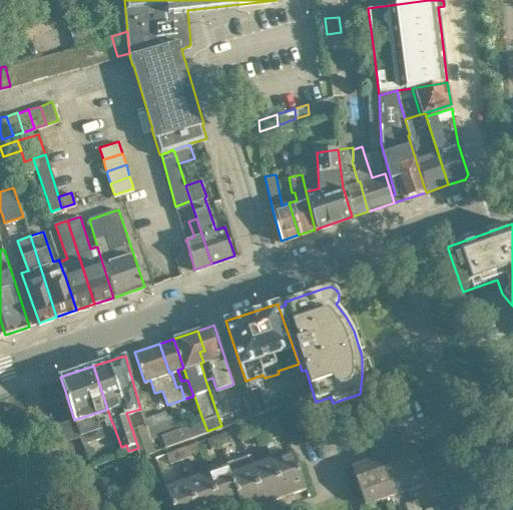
[(305,384),(286,391),(290,400),(309,394),(305,384)]
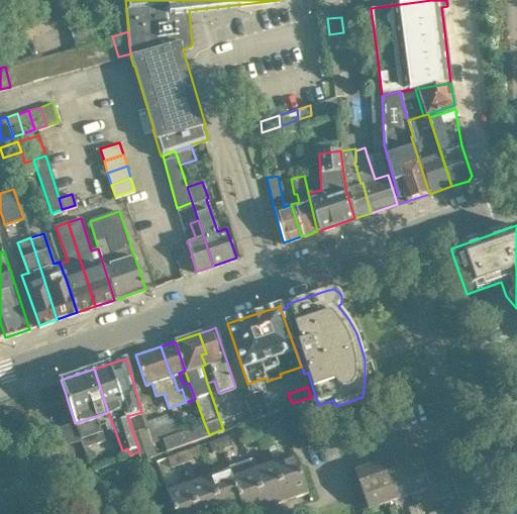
[(249,395),(244,397),(252,417),(252,419),(264,415),(270,413),(270,412),(266,403),(262,391),(260,392),(249,395)]
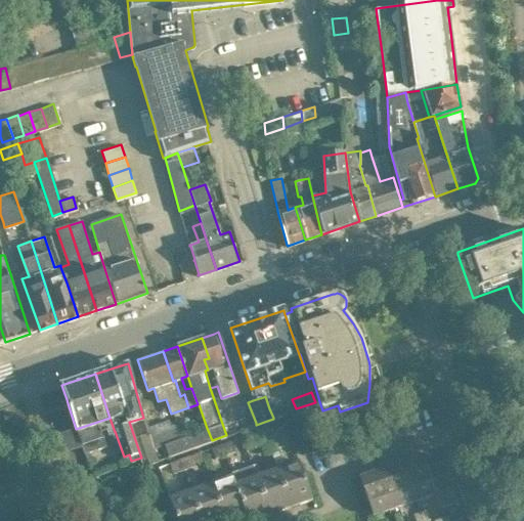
[(115,432),(110,418),(76,429),(59,434),(64,448),(81,443),(82,444),(84,452),(105,445),(100,429),(106,427),(108,433),(115,432)]
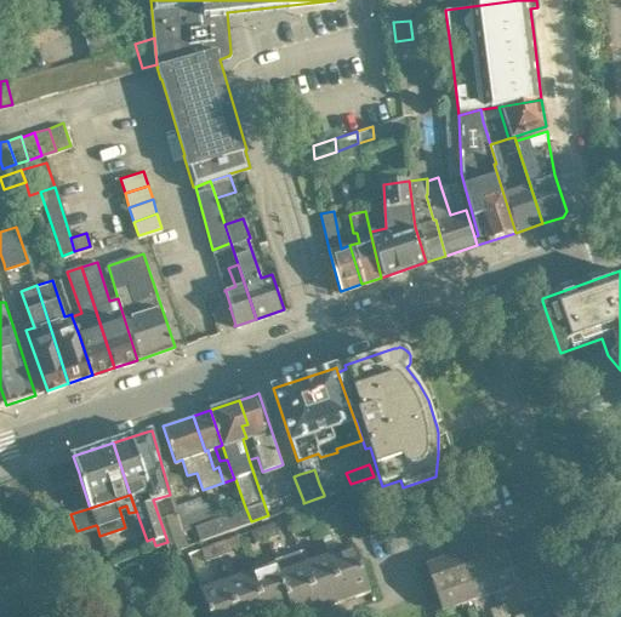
[(201,495),(174,504),(182,529),(193,525),(194,525),(221,515),(215,500),(204,503),(201,495)]
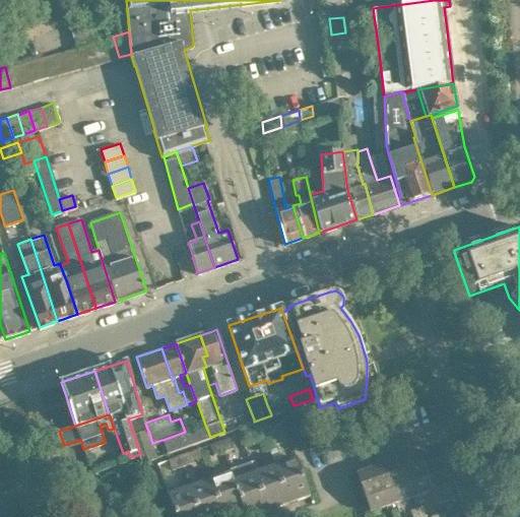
[(265,417),(254,422),(258,433),(260,437),(271,434),(265,417)]
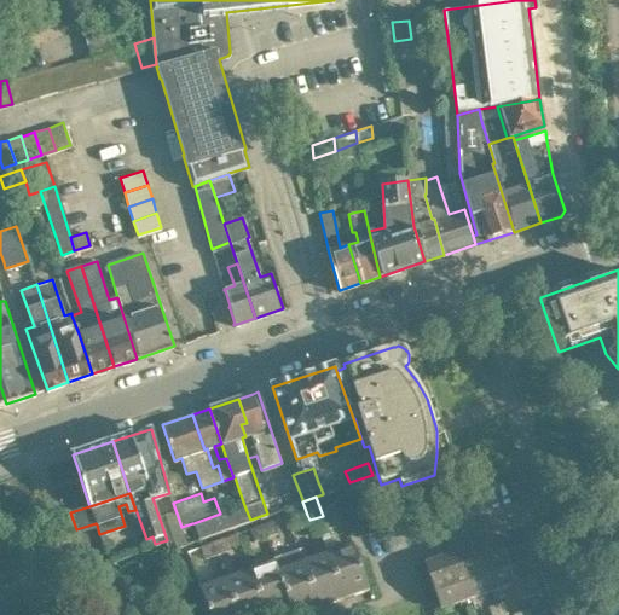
[(302,499),(284,506),(289,521),(307,515),(302,502),(302,499)]
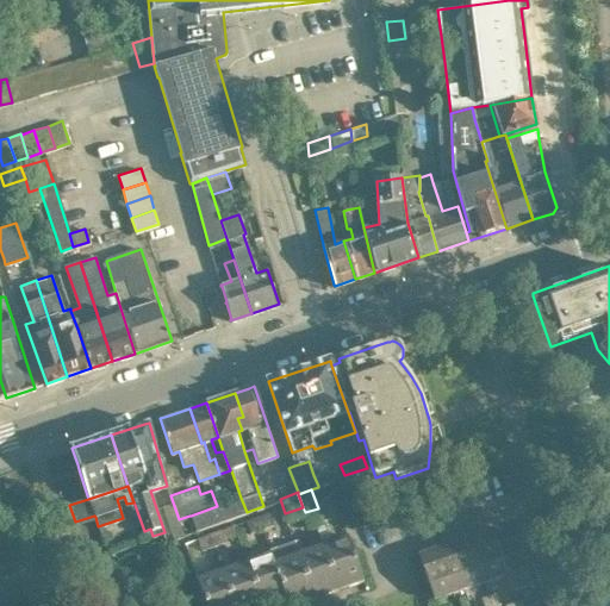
[(217,506),(191,516),(195,529),(247,512),(241,498),(217,506)]
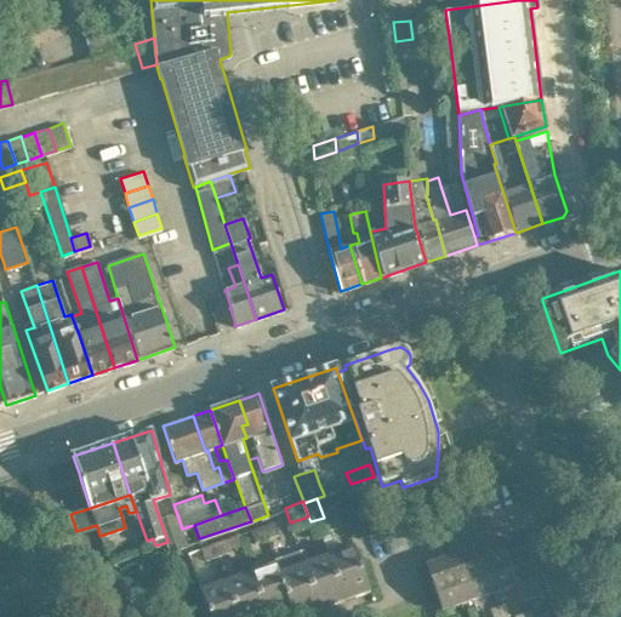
[(324,518),(311,521),(314,533),(328,529),(324,518)]
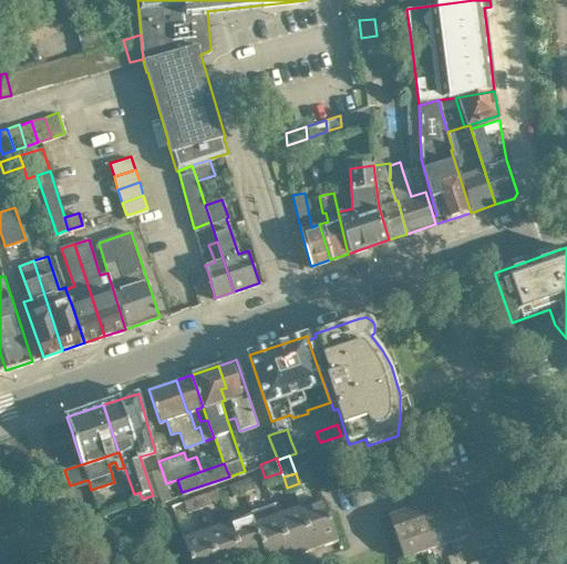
[(250,475),(239,479),(243,490),(254,486),(250,475)]
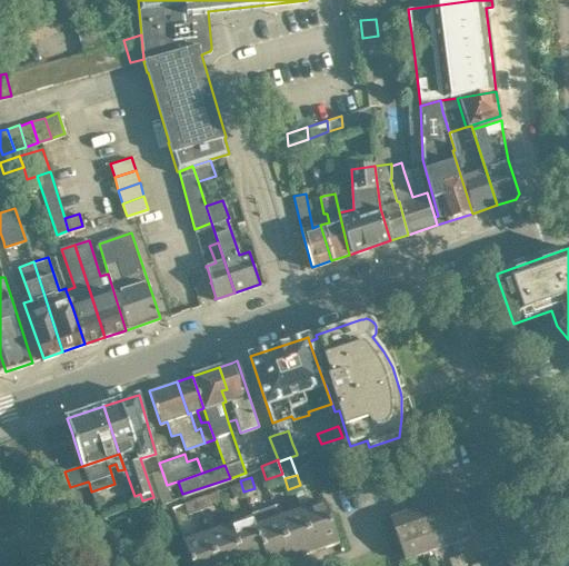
[(240,480),(229,485),(233,495),(243,492),(240,480)]
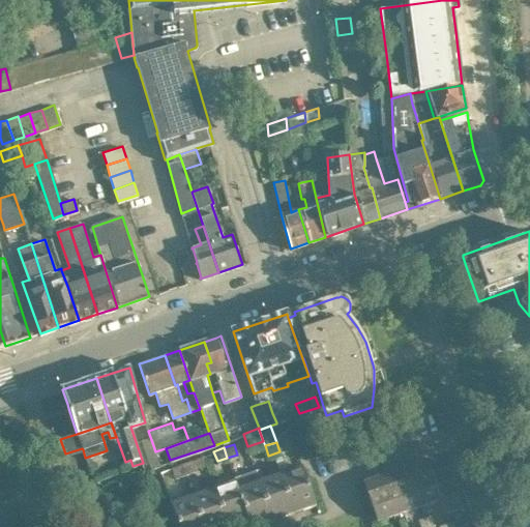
[(192,459),(181,463),(185,472),(195,469),(192,459)]
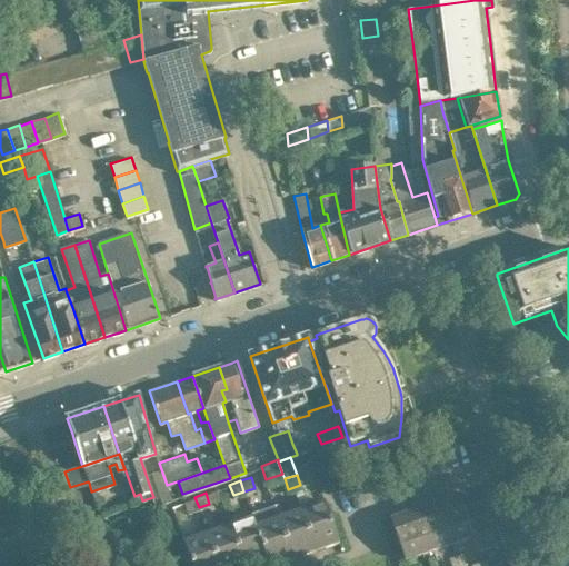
[(460,493),(437,500),(451,543),(475,534),(466,507),(460,493)]
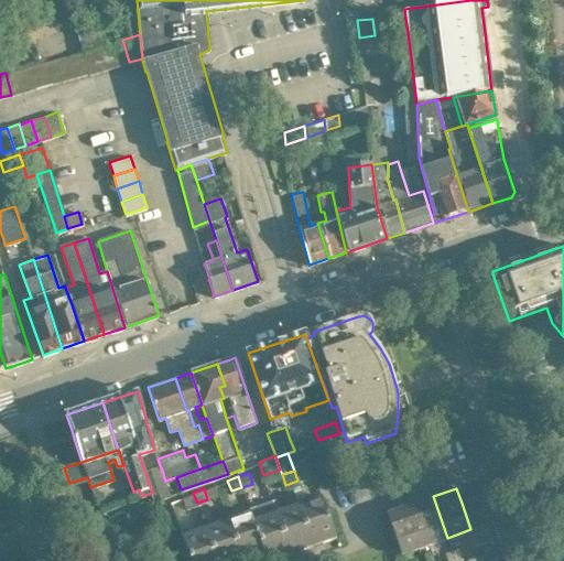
[(193,493),(182,496),(186,507),(197,503),(193,493)]
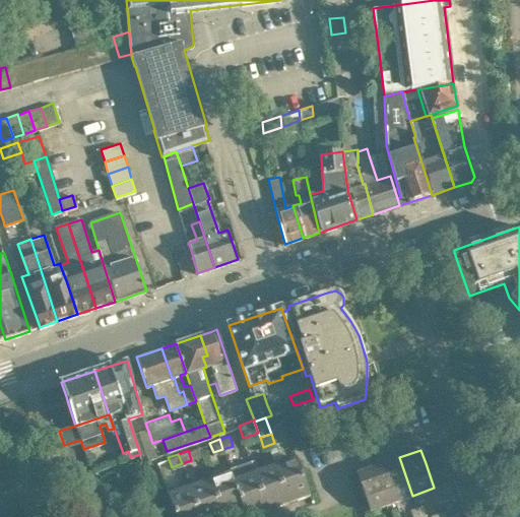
[(310,494),(297,456),(275,463),(288,502),(310,494)]
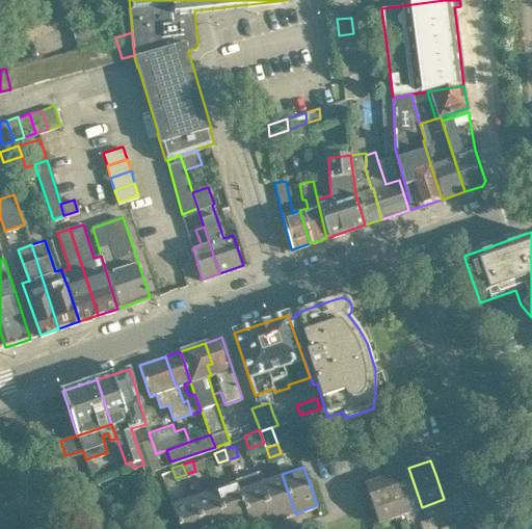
[(470,506),(466,493),(456,467),(435,474),(444,499),(449,514),(470,506)]
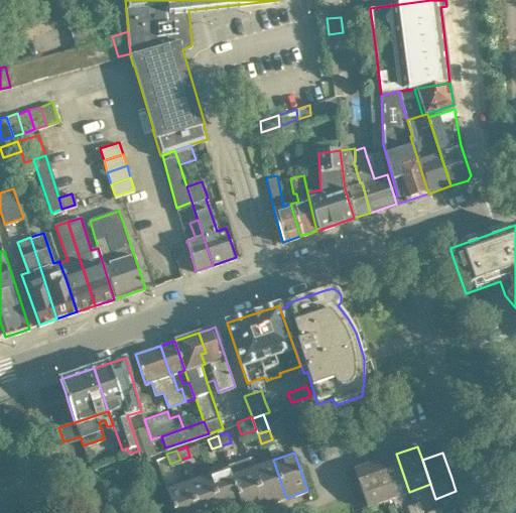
[(396,454),(375,462),(388,499),(409,492),(396,454)]
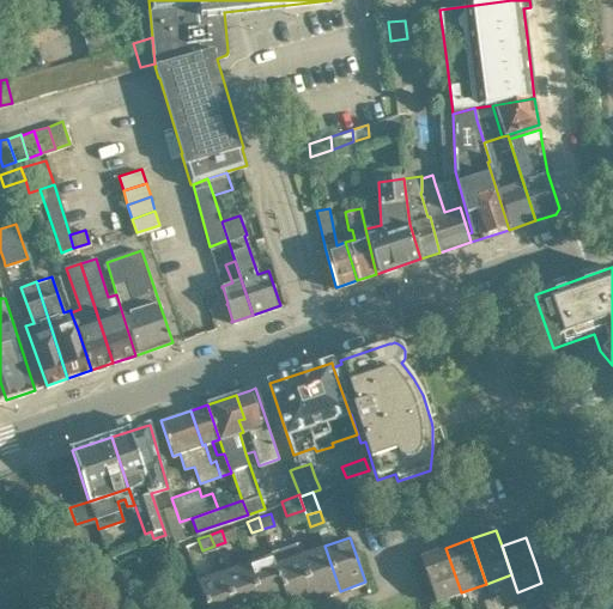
[(290,608),(316,600),(299,555),(295,541),(272,549),(273,554),(289,600),(287,600),(290,608)]
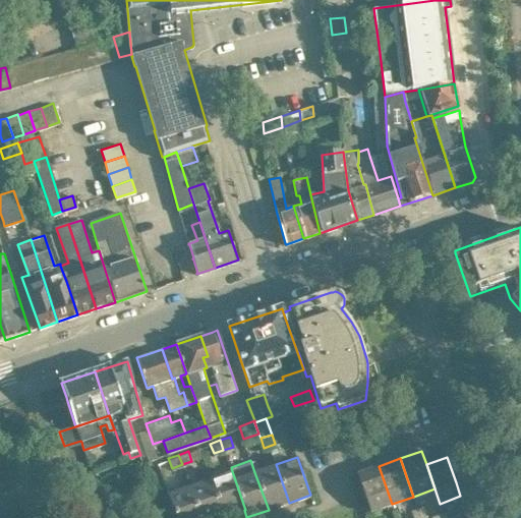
[(276,464),(254,472),(269,510),(289,503),(276,464)]
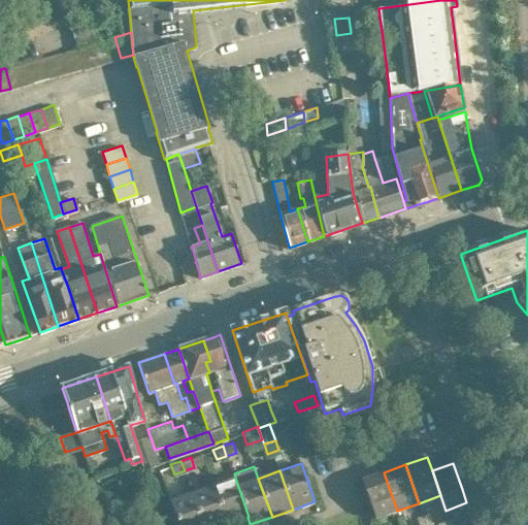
[(15,476),(15,477),(10,478),(0,481),(0,505),(11,501),(18,499),(23,498),(37,493),(30,471),(15,476)]
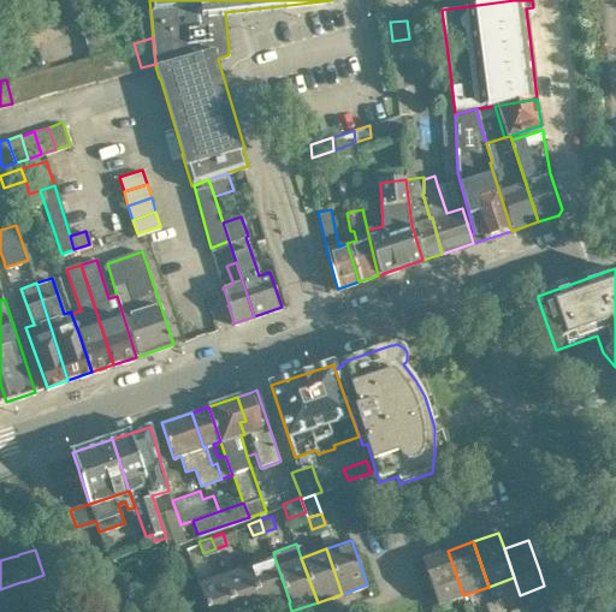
[(438,604),(463,595),(448,551),(422,559),(438,604)]
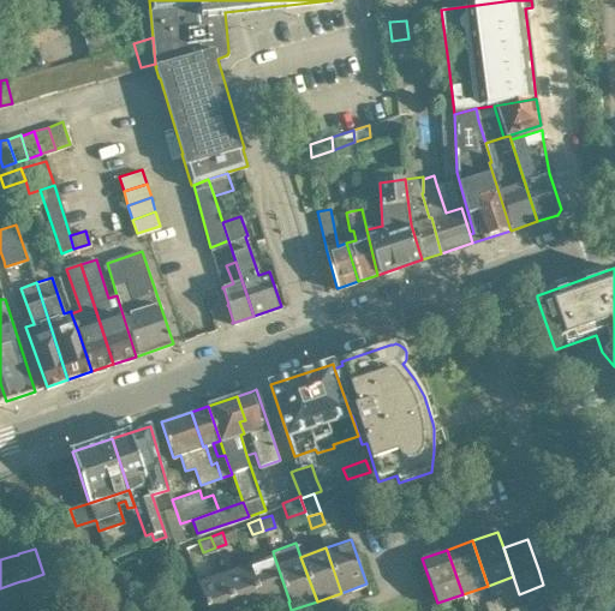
[(266,610),(288,601),(290,601),(274,556),(250,564),(266,610)]
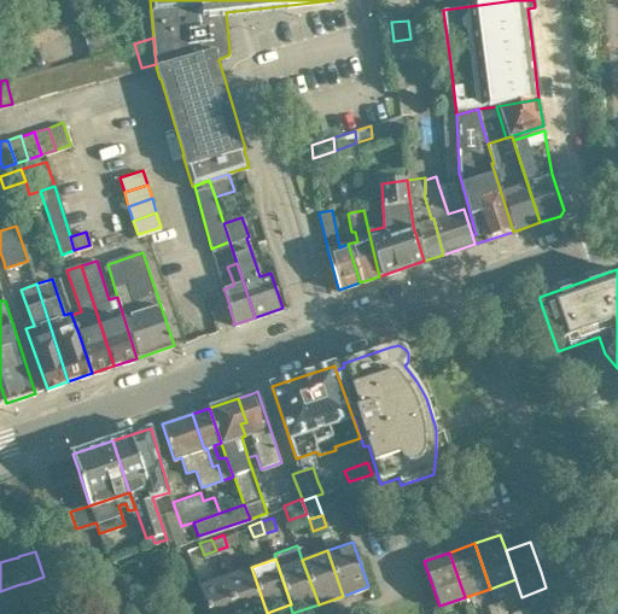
[(561,565),(541,572),(546,588),(553,607),(538,613),(557,613),(582,606),(581,602),(569,568),(561,565)]
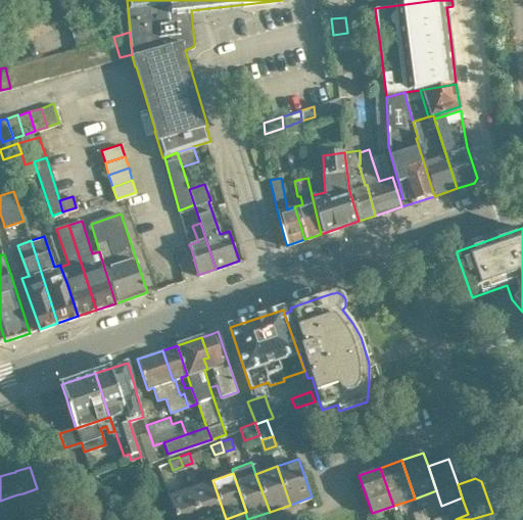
[(202,519),(222,519),(226,519),(212,480),(192,487),(202,519)]
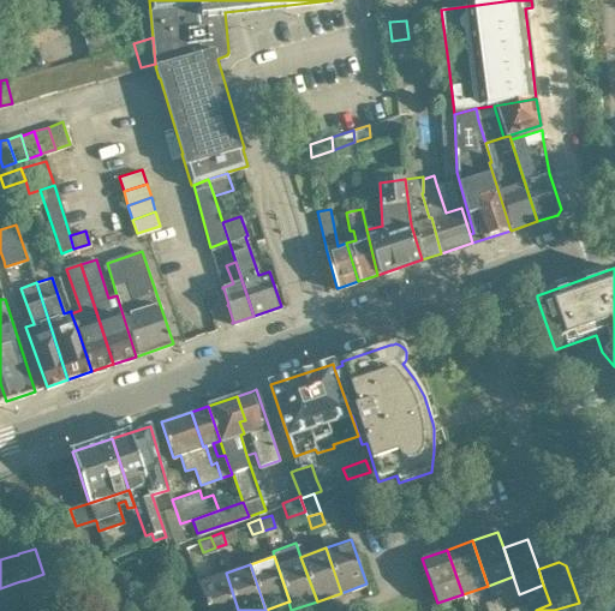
[(238,610),(226,573),(198,582),(208,610),(238,610)]
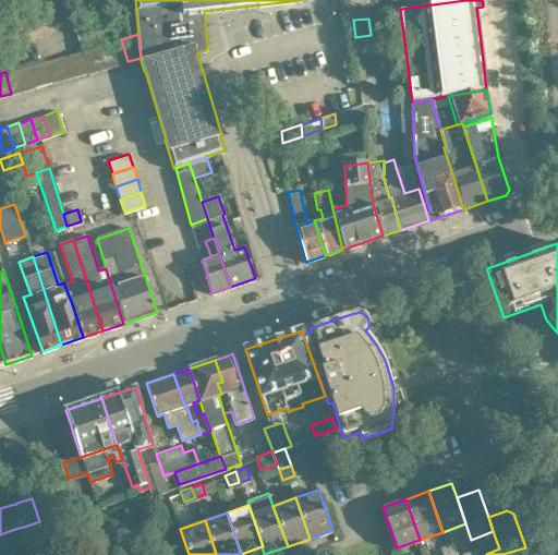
[(453,541),(439,546),(443,554),(447,554),(457,552),(453,541)]
